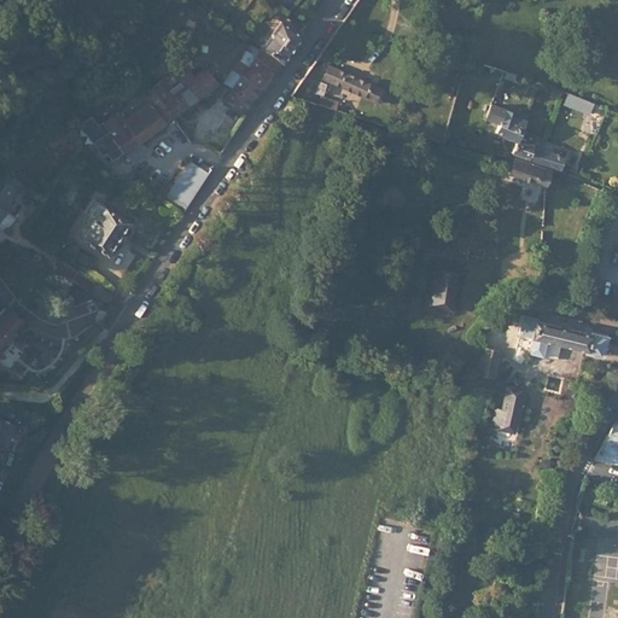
[(293,44),(304,28),(290,12),(287,15),(285,12),(261,47),(281,62),(293,44)]
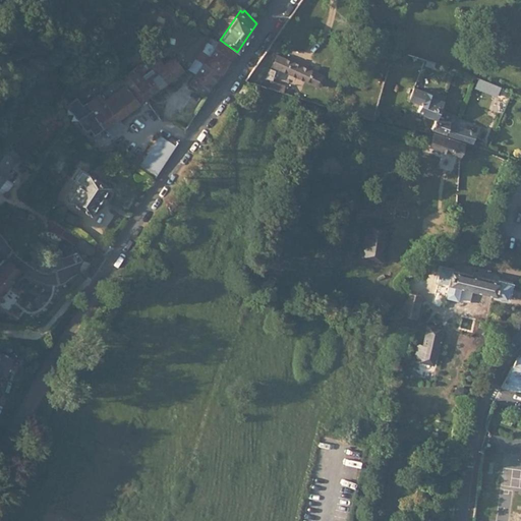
[(297,34),(292,44),(334,62),(338,65),(342,63),(344,58),(344,54),(338,51),(303,36),(299,35),(297,34)]
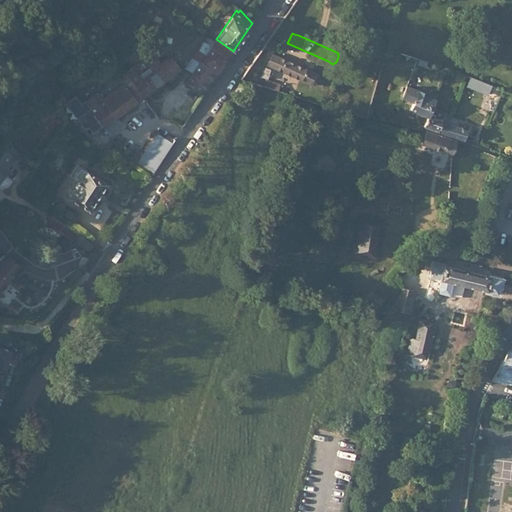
[(220,69),(233,51),(216,39),(208,34),(207,35),(206,37),(185,68),(194,74),(192,76),(191,78),(187,84),(193,88),(203,94),(220,69)]
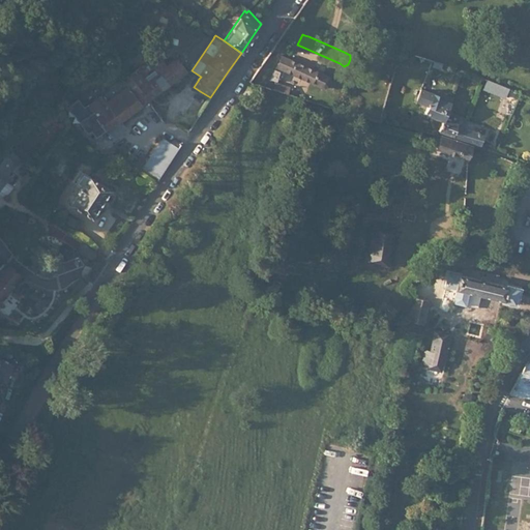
[(151,99),(186,74),(178,60),(169,66),(166,62),(155,68),(157,71),(159,75),(148,82),(146,79),(140,69),(133,75),(151,99)]
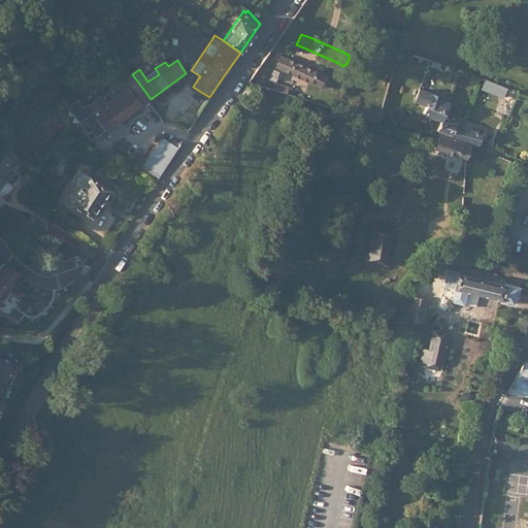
[(157,71),(145,78),(147,81),(159,74),(157,71)]
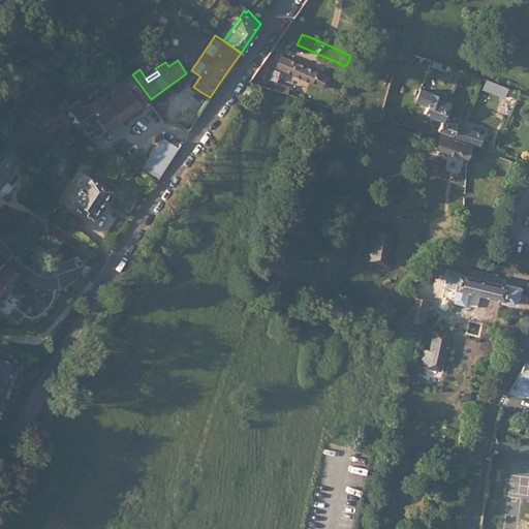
[(472,74),(466,71),(465,75),(464,76),(472,81),(474,74),(472,74)]
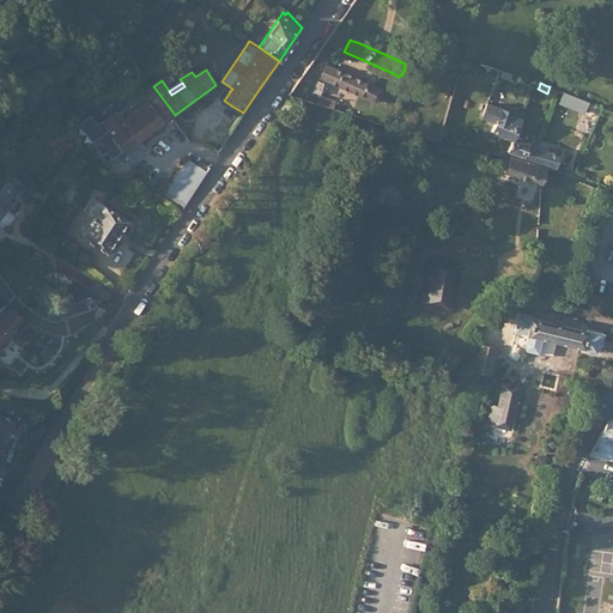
[(164,122),(175,115),(169,108),(153,86),(143,93),(164,122)]
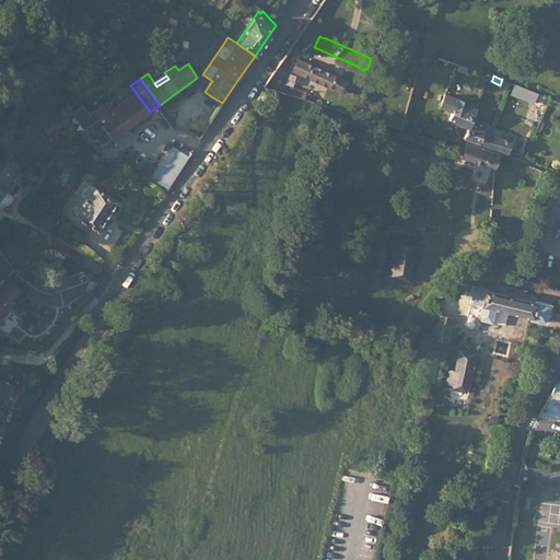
[(502,79),(500,85),(508,89),(511,82),(502,79)]
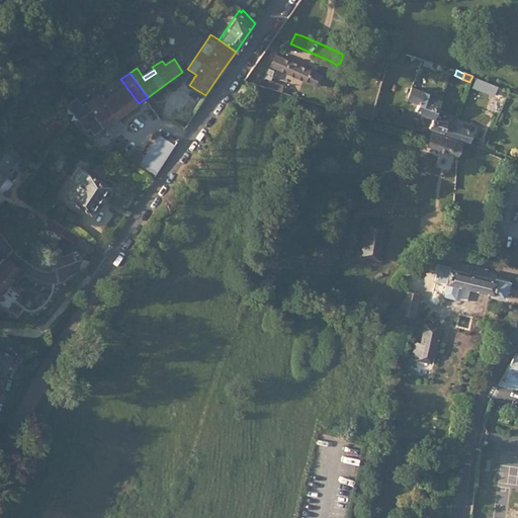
[(139,103),(120,79),(115,83),(88,103),(85,105),(70,116),(79,128),(84,135),(93,127),(101,121),(107,128),(110,125),(115,133),(122,127),(126,124),(120,117),(139,103)]
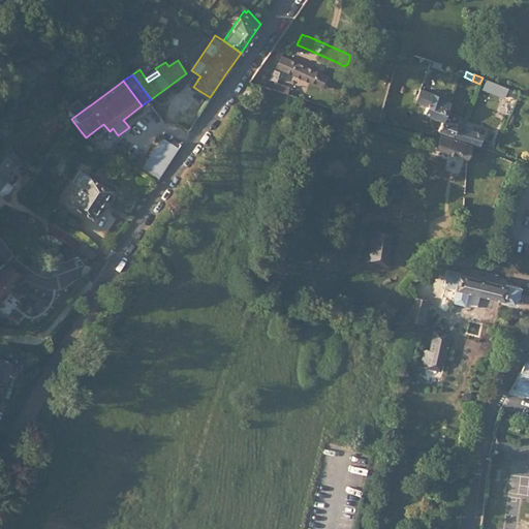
[(492,82),(489,90),(500,95),(503,87),(492,82)]
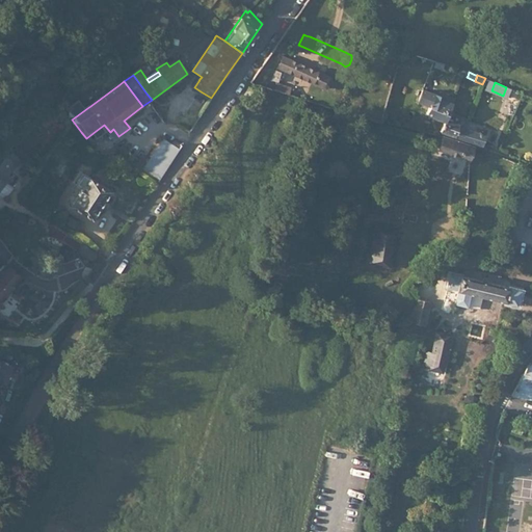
[(430,105),(427,113),(445,122),(446,120),(452,103),(442,99),(443,96),(441,96),(423,88),(418,101),(429,104),(430,105)]
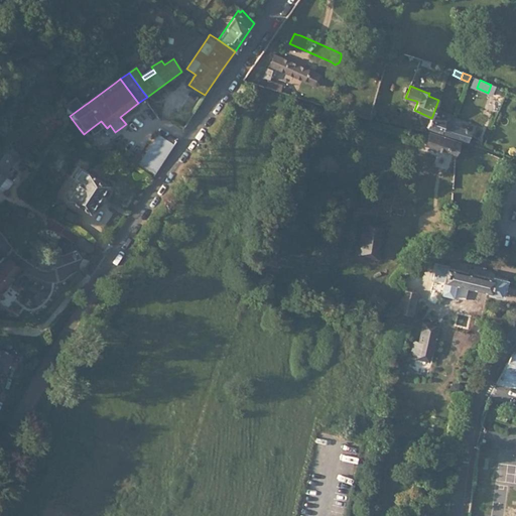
[(428,90),(427,93),(429,93),(428,96),(438,100),(440,94),(428,90)]
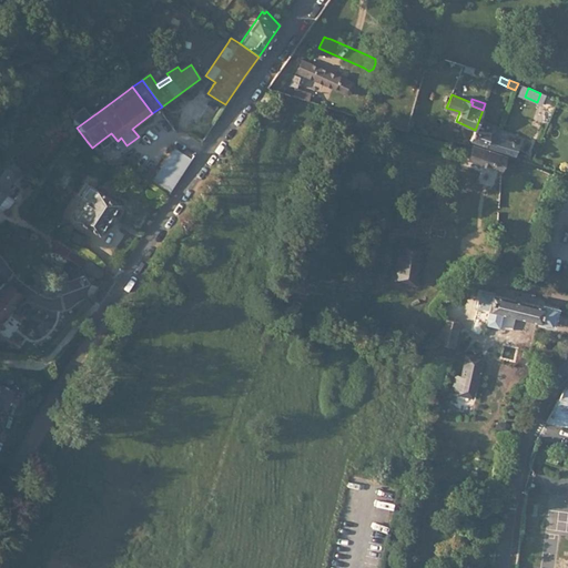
[(488,134),(496,137),(499,130),(492,127),(489,132),(488,134)]
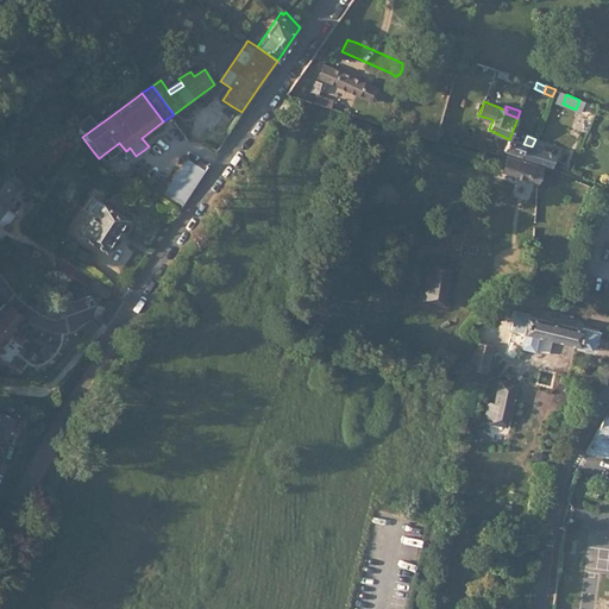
[(509,139),(504,150),(520,156),(523,144),(525,142),(510,137),(509,139)]
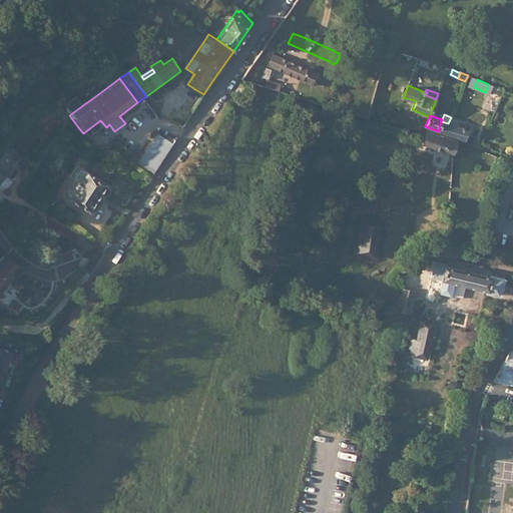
[(100,120),(92,126),(97,133),(106,127),(100,120)]
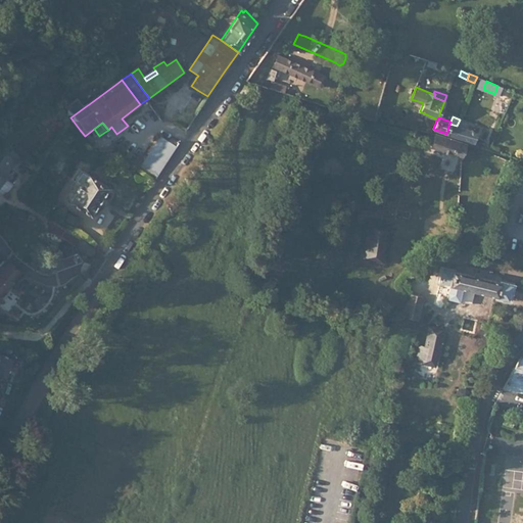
[(449,124),(446,134),(473,142),(476,132),(457,126),(449,124)]
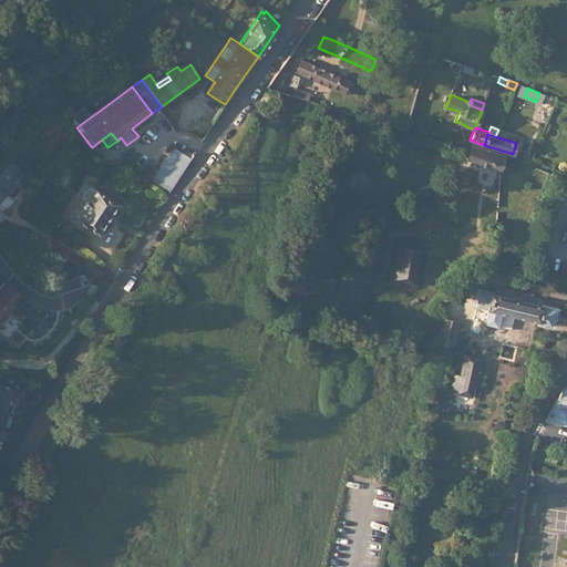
[(121,137),(117,141),(123,147),(126,145),(121,137)]
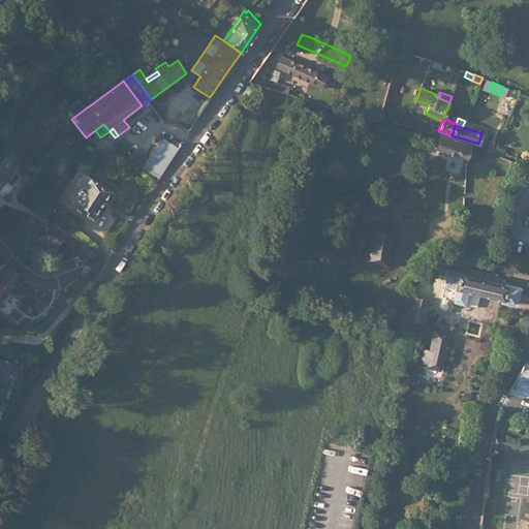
[(436,149),(467,158),(472,146),(469,145),(460,142),(449,138),(441,135),(436,149)]
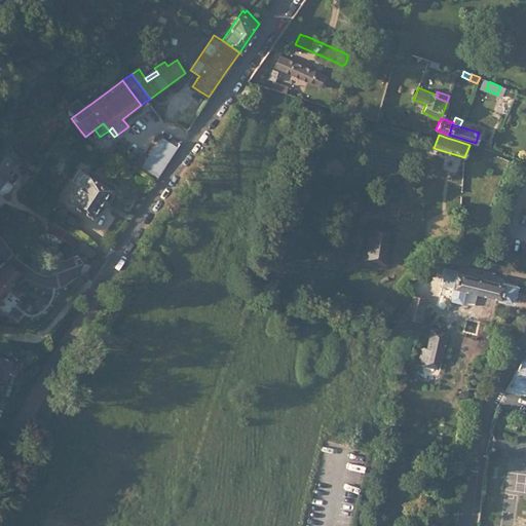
[(162,171),(180,145),(174,141),(172,145),(163,141),(154,155),(152,155),(143,170),(157,179),(162,171)]
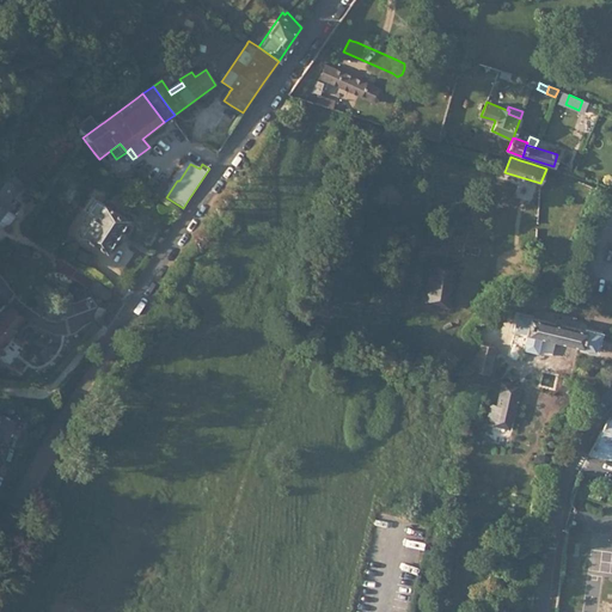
[(91,222),(83,236),(106,252),(128,219),(97,200),(89,210),(93,214),(90,220),(91,222)]
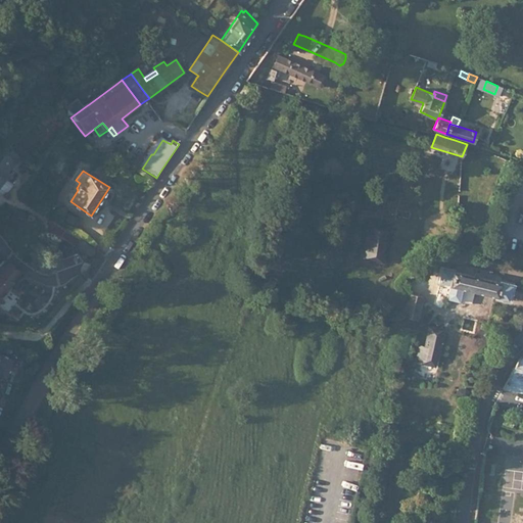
[(64,214),(61,221),(77,228),(80,220),(64,214)]
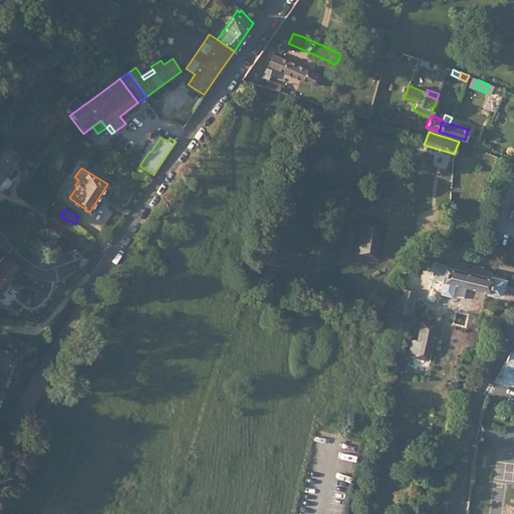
[(355,255),(376,258),(382,222),(364,218),(359,247),(356,246),(355,255)]
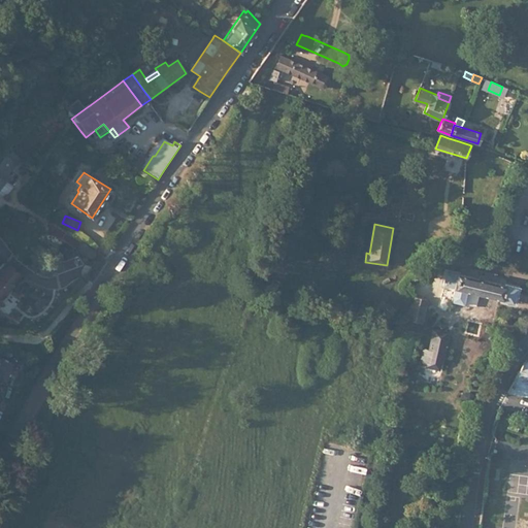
[(0,262),(0,305),(18,283),(21,277),(0,262)]
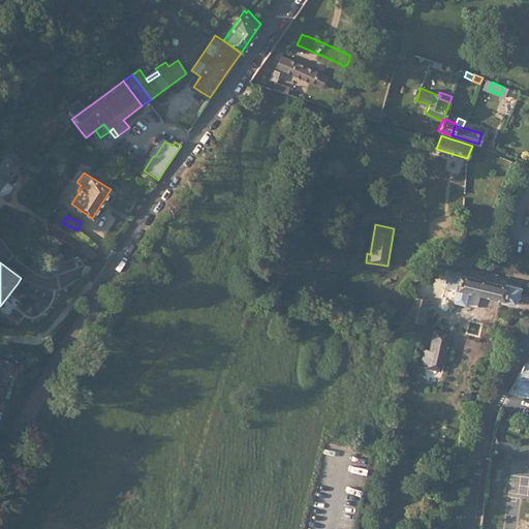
[(512,302),(516,287),(446,271),(443,285),(454,287),(450,301),(453,302),(454,293),(465,297),(467,290),(477,293),(512,302)]
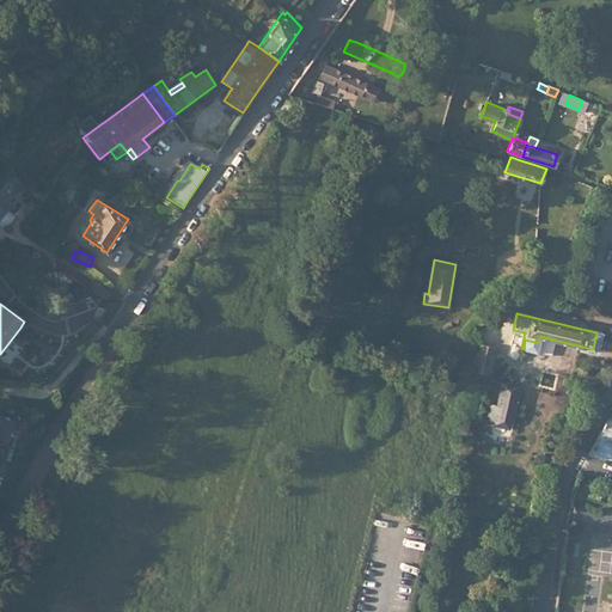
[(551,347),(552,340),(540,336),(538,343),(525,340),(524,349),(538,352),(548,346),(551,347)]
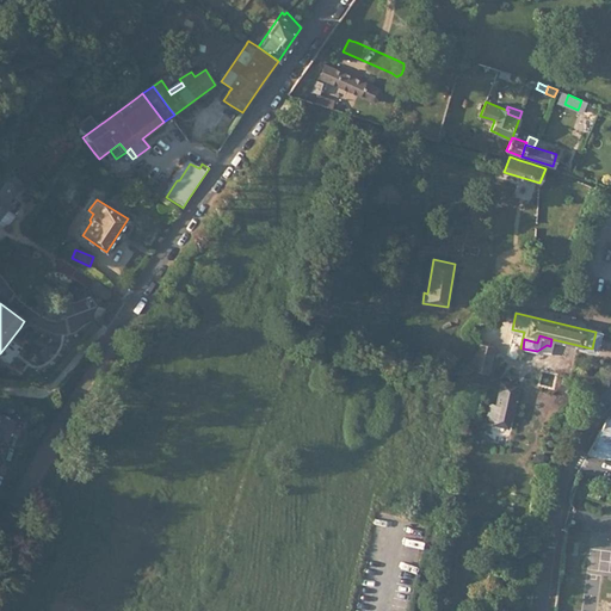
[(489,423),(503,425),(507,426),(517,383),(500,380),(495,403),(489,402),(486,418),(491,419),(489,423)]
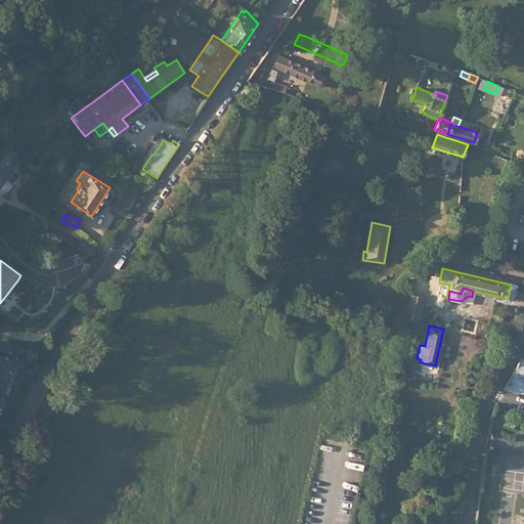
[(13,356),(0,348),(0,380),(13,387),(20,373),(8,366),(13,356)]
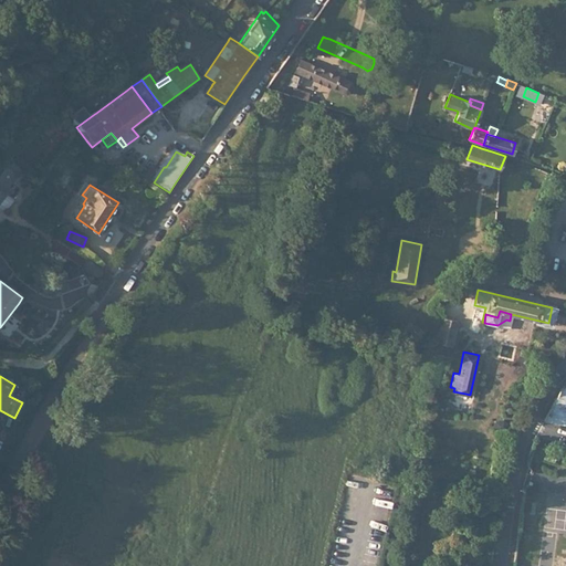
[(565,409),(565,387),(563,387),(545,420),(563,423),(565,409)]
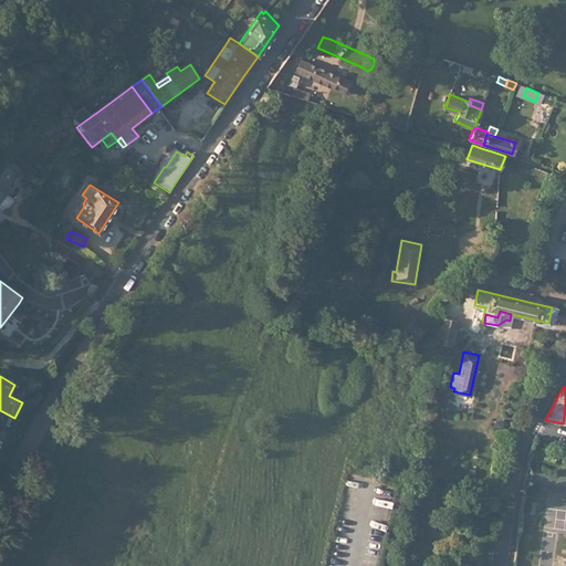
[(557,452),(549,450),(546,459),(555,462),(557,452)]
